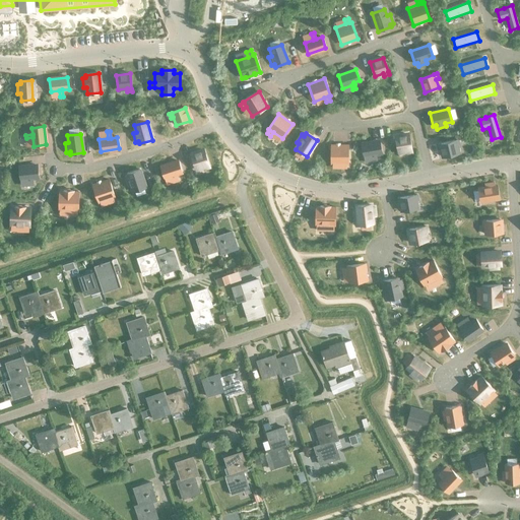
[(411,149),(408,135),(395,138),(398,152),(406,150),(407,153),(411,152),(411,149)]
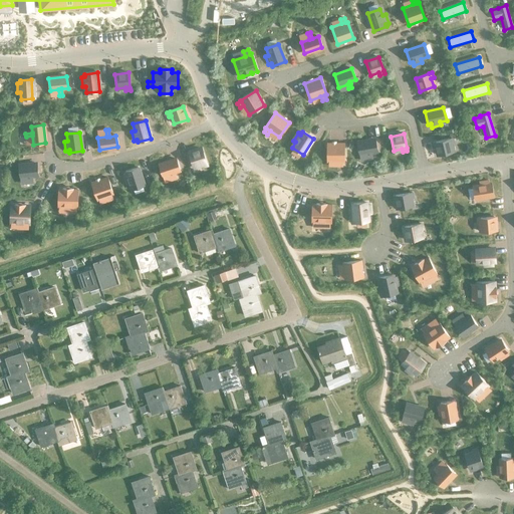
[(450,144),(453,144),(452,139),(449,140),(435,143),(439,156),(452,153),(450,144)]
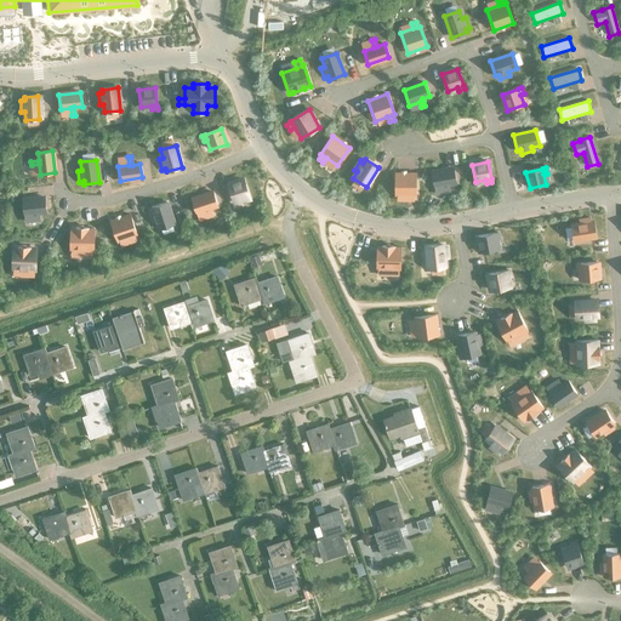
[(456,183),(454,169),(432,172),(434,189),(445,188),(446,193),(450,192),(449,187),(448,184),(456,183)]
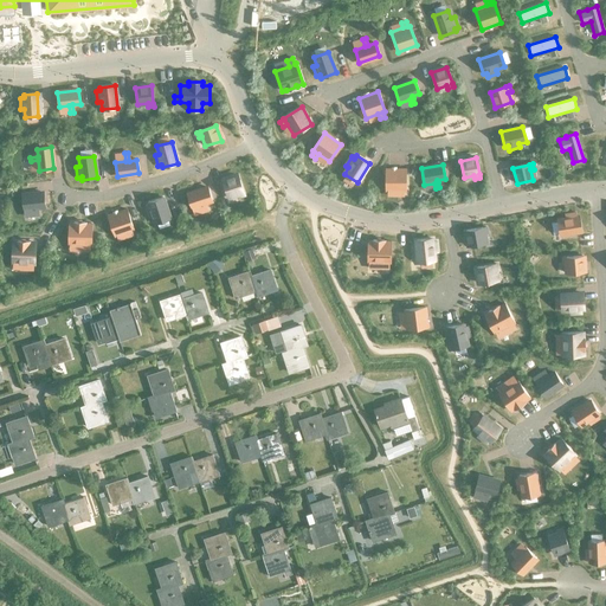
[(405,191),(405,169),(386,169),(386,191),(399,191),(399,195),(404,195),(404,191),(405,191)]
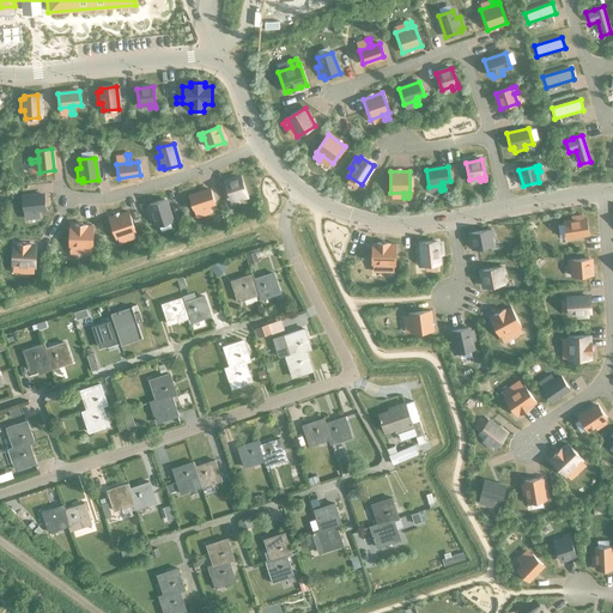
[(246,194),(241,178),(225,183),(230,199),(241,196),(242,199),(247,198),(246,194)]
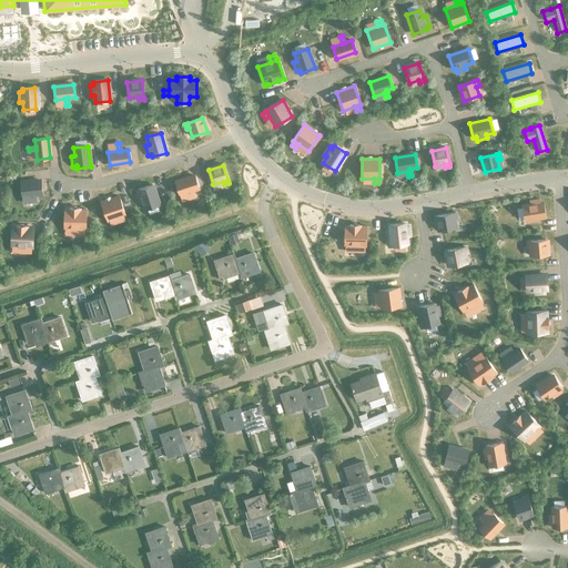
[(199,189),(194,176),(175,182),(180,194),(189,192),(191,199),(194,198),(192,191),(199,189)]
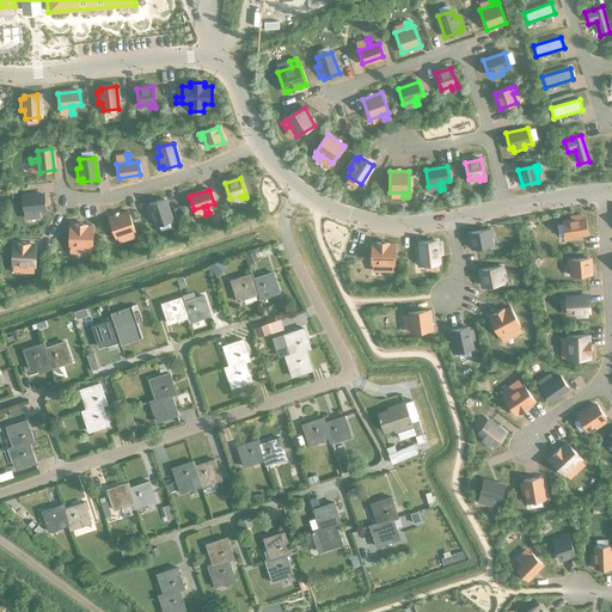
[(46,209),(43,195),(22,197),(23,212),(34,210),(35,218),(38,218),(37,209),(46,209)]
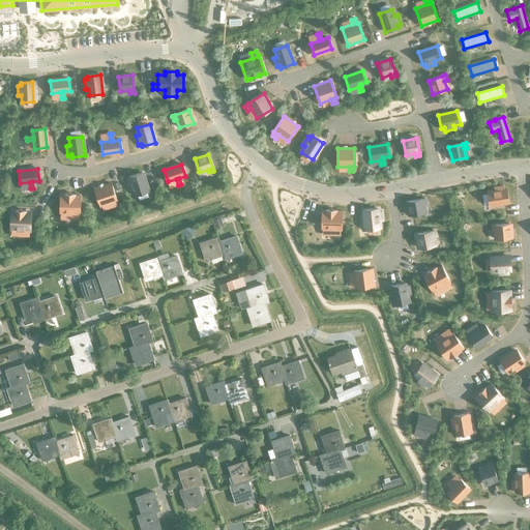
[(148,192),(142,173),(129,177),(130,180),(127,181),(130,190),(134,188),(136,196),(148,192)]
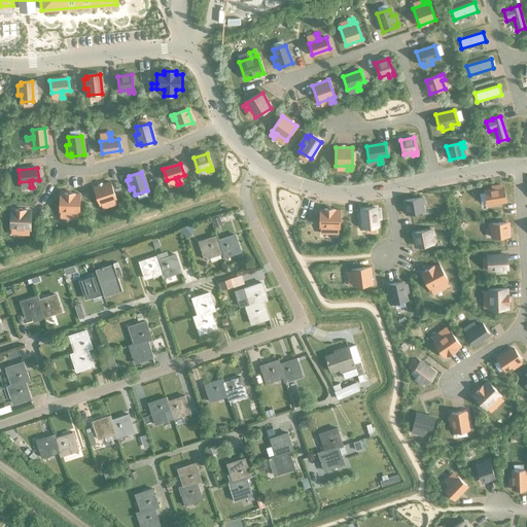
[(116,200),(110,182),(94,187),(100,205),(110,202),(111,206),(115,205),(114,201),(116,200)]
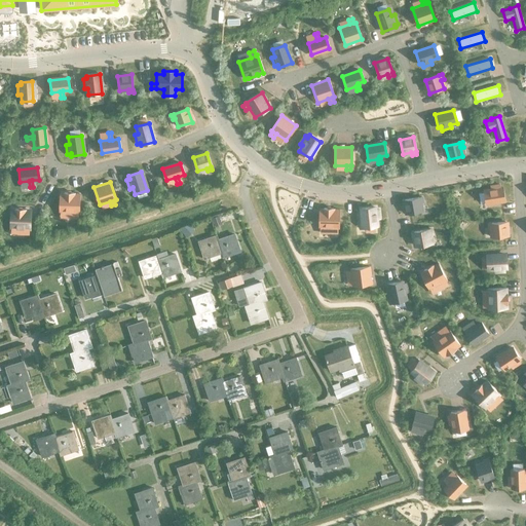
[(504,201),(502,188),(500,188),(499,185),(490,187),(490,190),(484,191),(486,204),(504,201)]
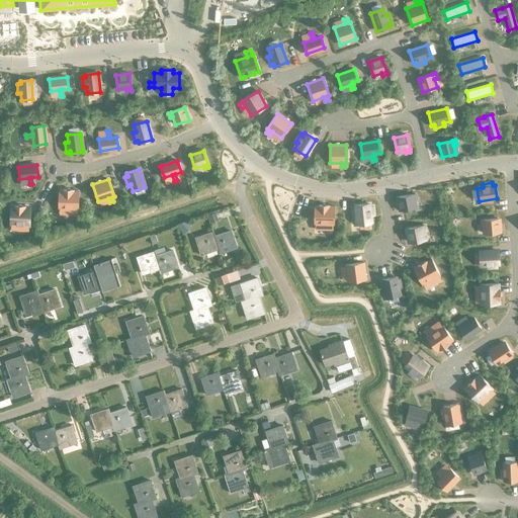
[(78,209),(78,191),(72,191),(72,190),(63,190),(63,191),(59,191),(59,209),(72,209),(71,214),(77,214),(77,209),(78,209)]
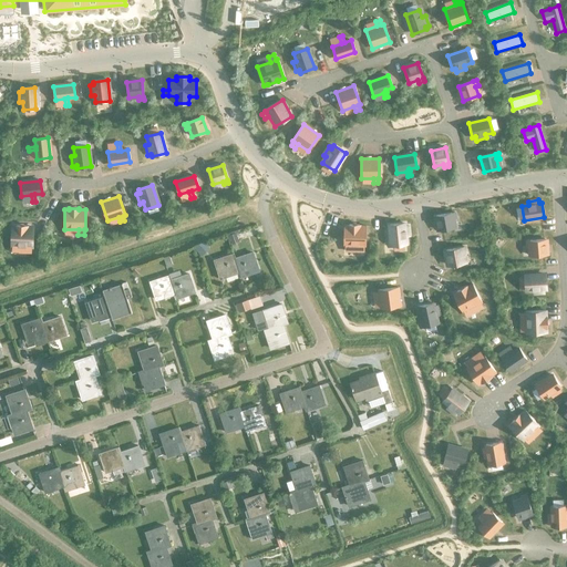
[(454,228),(452,218),(455,218),(454,213),(451,214),(451,213),(435,216),(439,230),(454,228)]
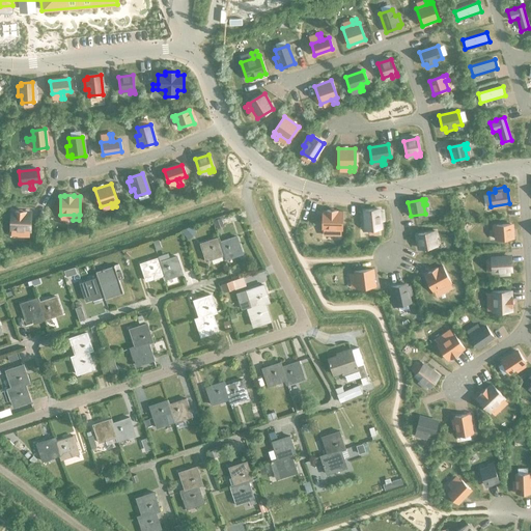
[(383,221),(382,212),(379,212),(378,210),(364,211),(366,230),(380,228),(380,222),(383,221)]
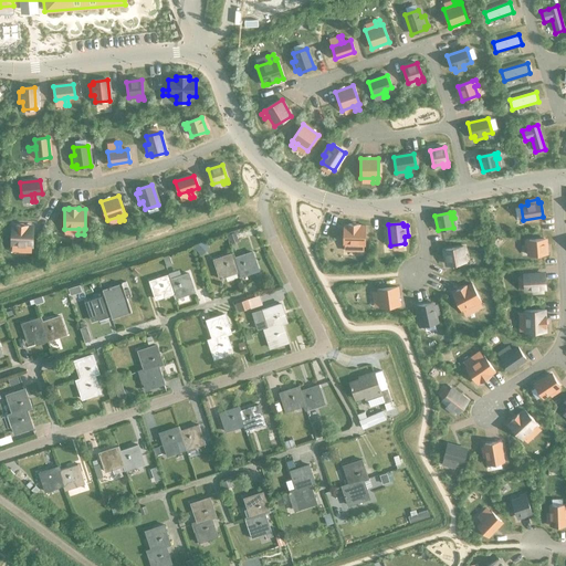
[(364,245),(365,226),(358,226),(358,224),(348,224),(348,226),(344,226),(343,245),(357,245),(357,251),(363,251),(363,245),(364,245)]
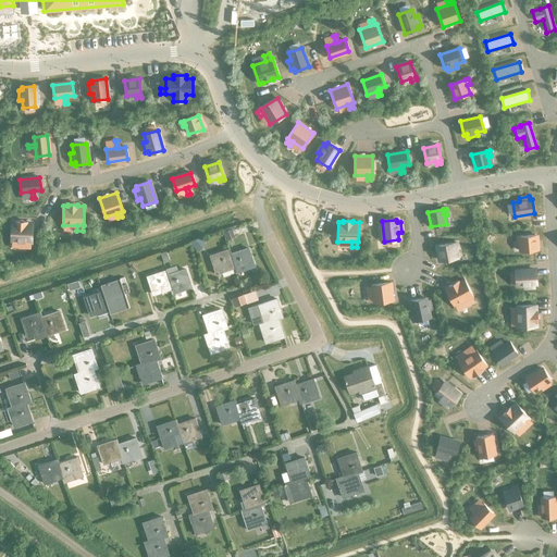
[(32,243),(33,223),(26,223),(26,222),(15,222),(15,223),(11,223),(11,243),(25,243),(24,248),(29,248),(31,243),(32,243)]
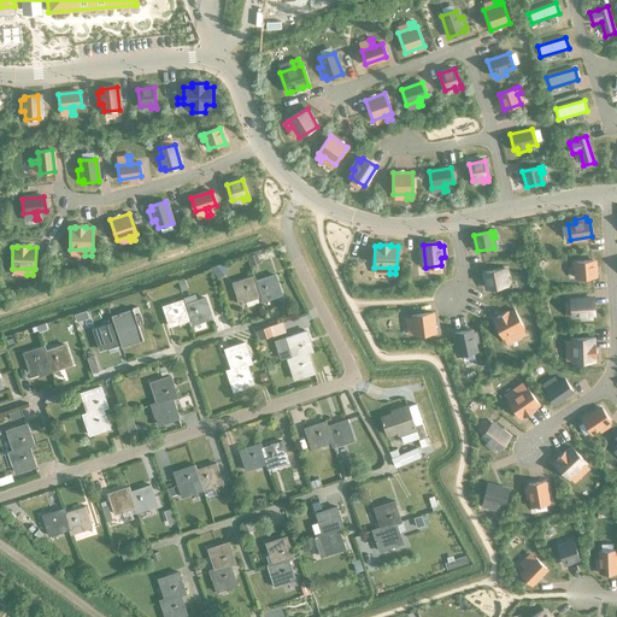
[(256,253),(246,257),(250,266),(259,263),(256,253)]
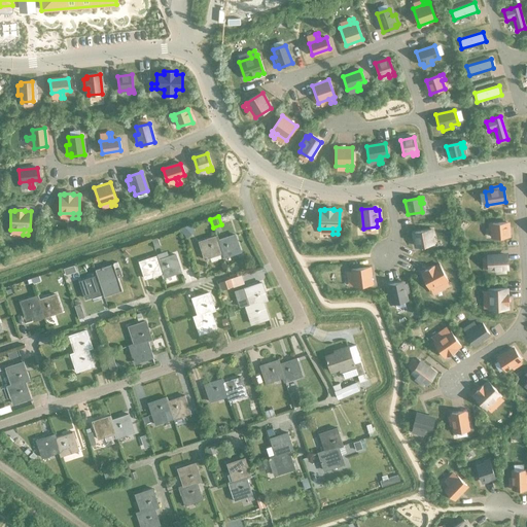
[(507,237),(506,222),(492,224),(489,224),(489,230),(492,229),(493,238),(507,237)]
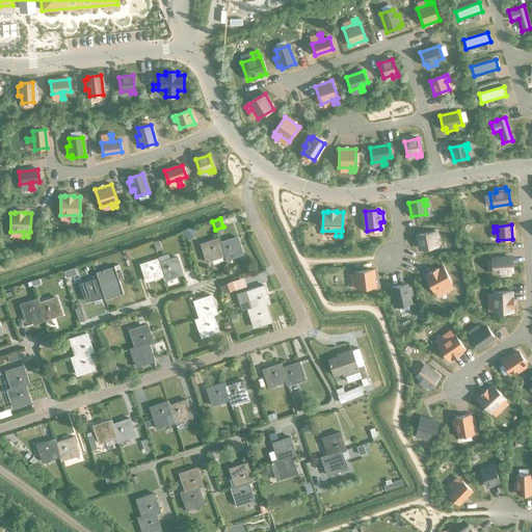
[(191,228),(184,235),(188,240),(196,233),(191,228)]
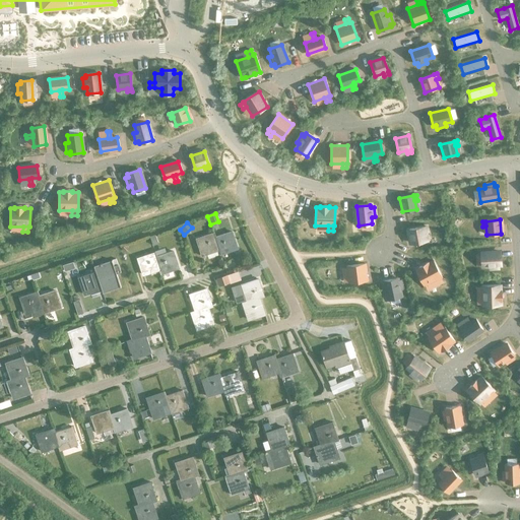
[(426,241),(424,232),(427,232),(426,226),(423,228),(408,230),(411,244),(426,241)]
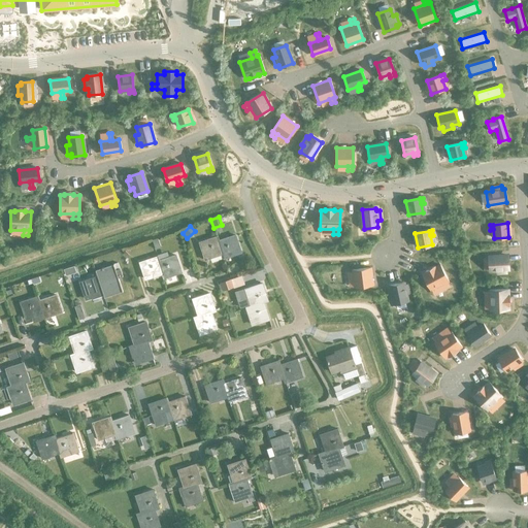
[(223,254),(222,254),(224,258),(240,253),(235,236),(218,241),(223,254)]
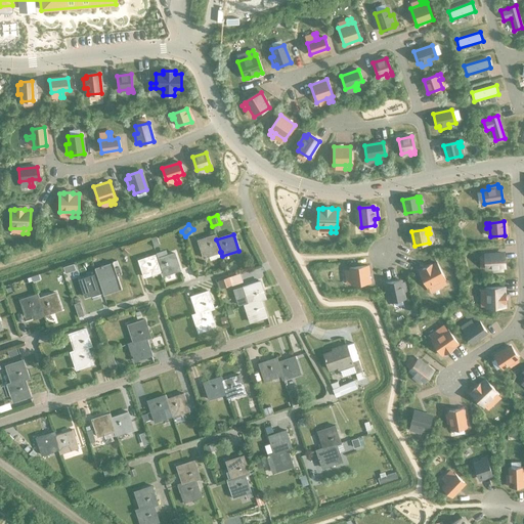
[(204,258),(220,252),(221,252),(216,239),(215,235),(198,242),(204,258)]
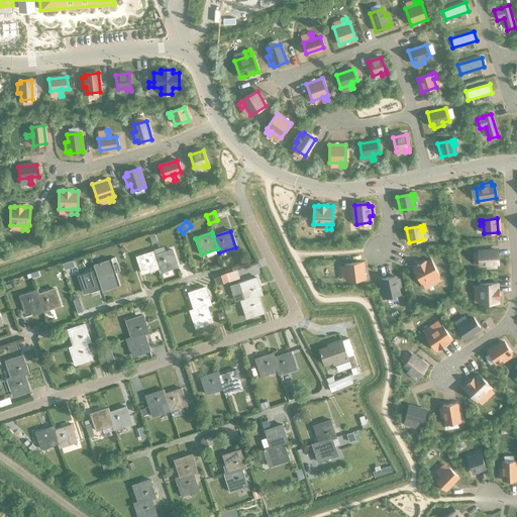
[(152,250),(135,256),(136,257),(141,274),(159,269),(154,255),(153,252),(152,250)]
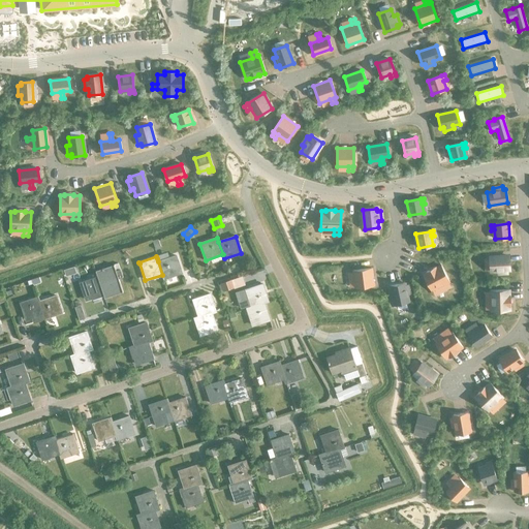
[(176,256),(158,261),(162,275),(164,279),(181,273),(176,256)]
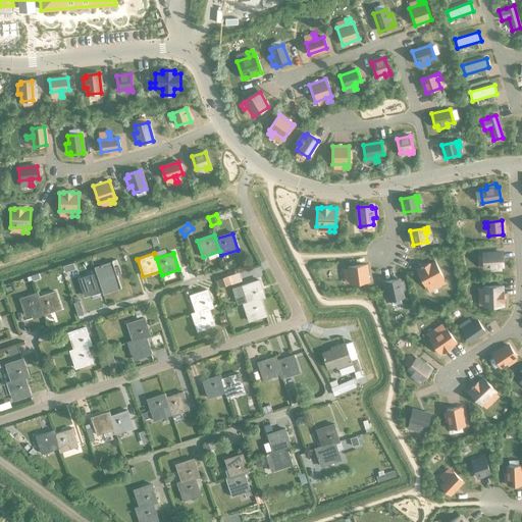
[(503,266),(502,253),(482,255),(483,268),(490,267),(490,270),(501,270),(500,266),(503,266)]
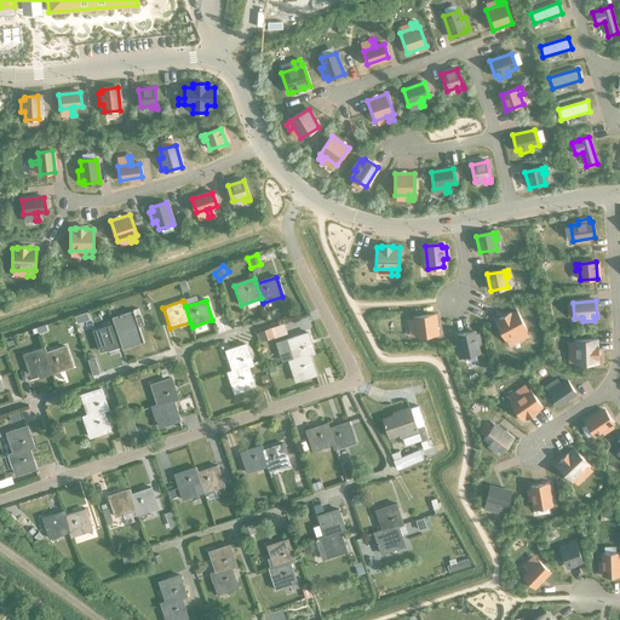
[(119,339),(118,340),(121,350),(122,350),(120,343),(127,340),(128,345),(142,342),(143,343),(138,327),(143,325),(141,316),(135,317),(133,310),(132,310),(132,313),(121,316),(121,314),(119,315),(119,317),(113,320),(112,317),(114,325),(119,339)]
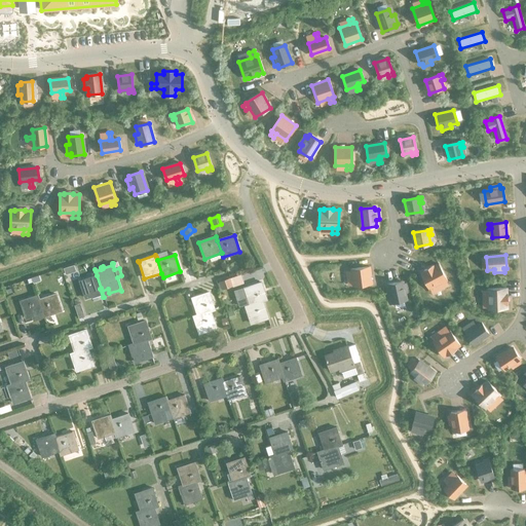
[(447,280),(438,264),(433,267),(431,266),(423,270),(424,271),(420,273),(428,290),(441,284),(443,288),(448,286),(445,280),(447,280)]
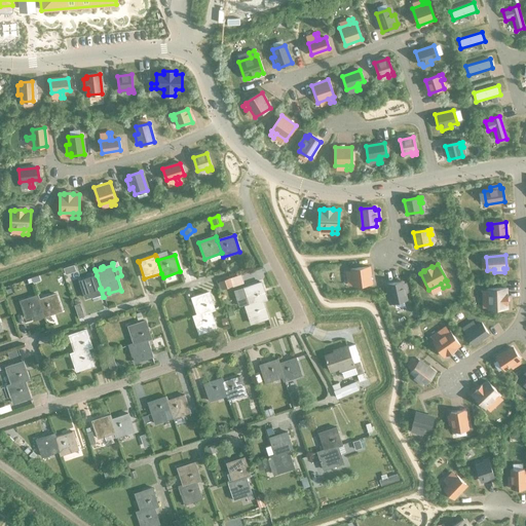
[(74,265),(64,269),(66,275),(76,272),(74,265)]
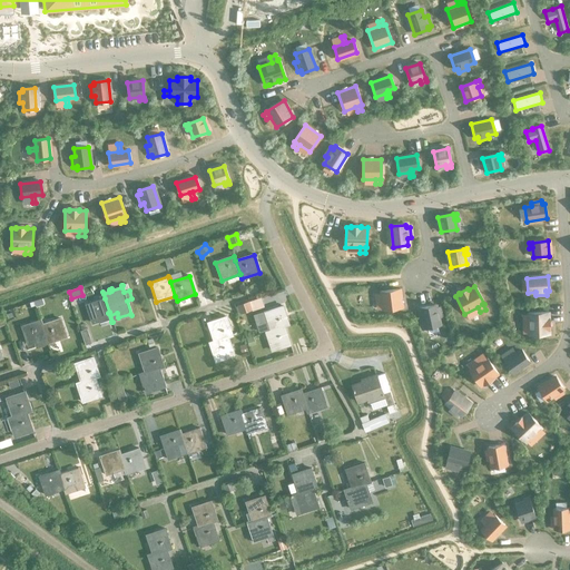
[(402,307),(400,290),(380,292),(381,294),(375,294),(376,298),(381,298),(382,310),(402,307)]
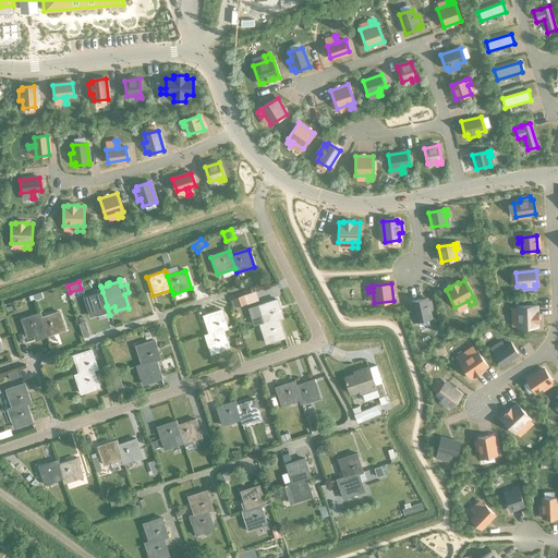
[(84,299),(91,316),(97,314),(95,310),(106,306),(107,305),(102,292),(101,292),(84,299)]
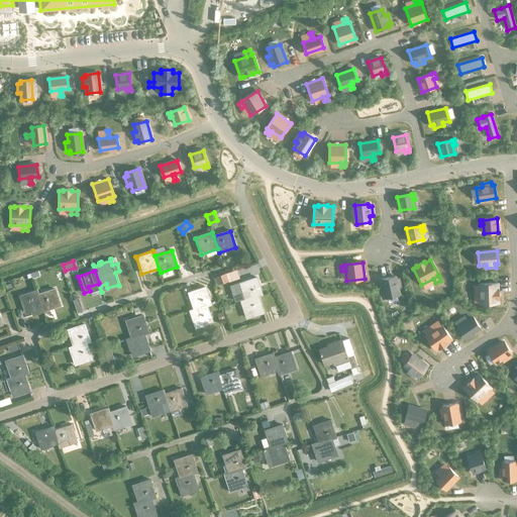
[(214,278),(217,286),(227,282),(225,274),(214,278)]
